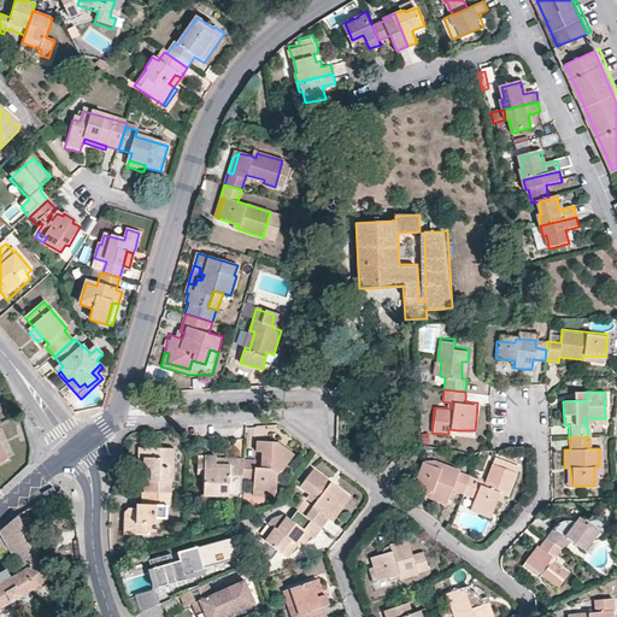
[(252,459),(244,458),(242,483),(253,485),(253,495),(276,495),(276,477),(293,454),(275,441),(270,441),(257,441),(257,450),(259,451),(259,465),(252,465),(252,459)]
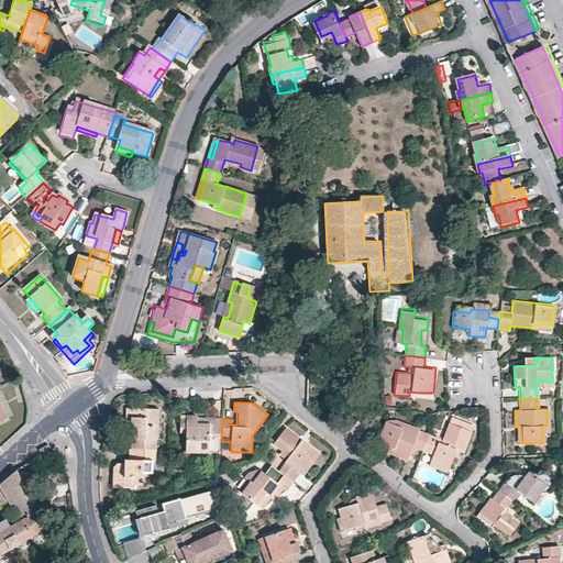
[(135,438),(135,450),(155,450),(155,439),(157,439),(158,418),(154,418),(155,408),(131,407),(130,429),(130,437),(135,438)]
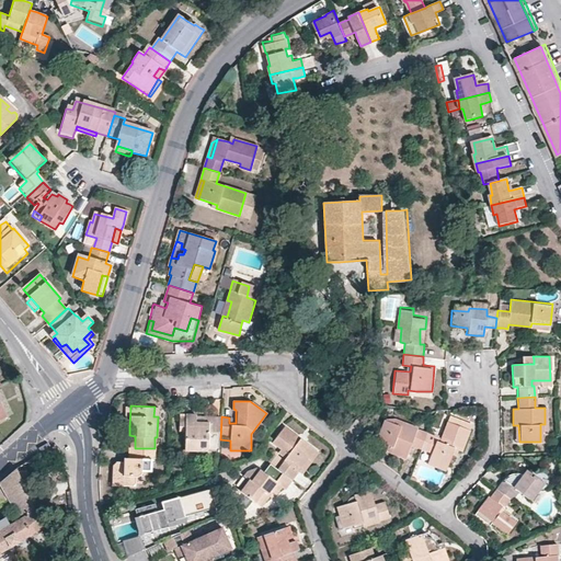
[(220,439),(221,416),(205,415),(205,420),(196,420),(196,415),(196,412),(180,411),(180,424),(185,424),(185,430),(185,447),(197,447),(197,443),(208,443),(219,443),(220,439)]
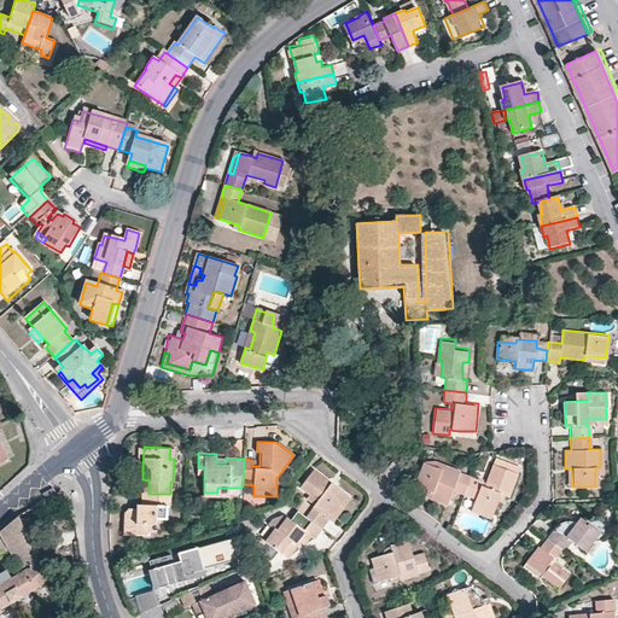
[(392,478),(401,467),(392,460),(384,471),(388,474),(392,478)]
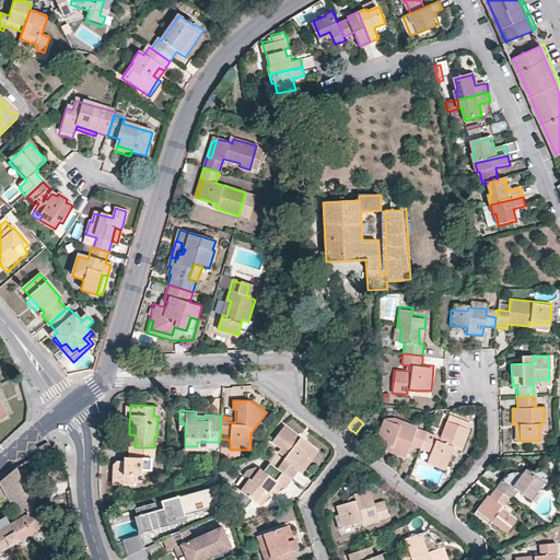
[(413,426),(392,418),(391,421),(384,420),(376,442),(387,446),(391,447),(388,452),(404,458),(408,445),(420,448),(426,432),(412,428),(413,426)]
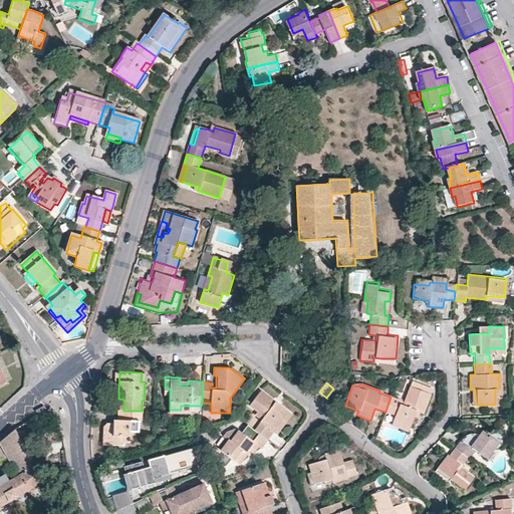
[(401,400),(391,397),(386,412),(395,416),(393,421),(410,427),(415,415),(416,411),(423,413),(429,394),(409,387),(403,405),(400,404),(401,400)]
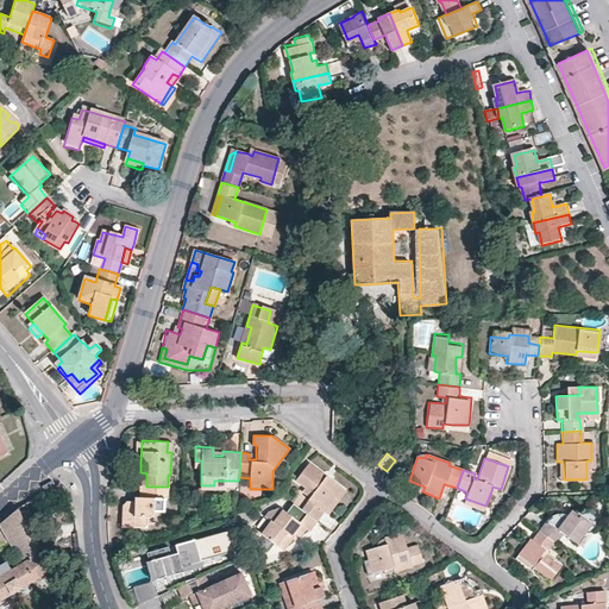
[(311,498),(302,509),(318,521),(341,489),(328,479),(308,464),(295,481),(305,489),(303,491),(311,498)]
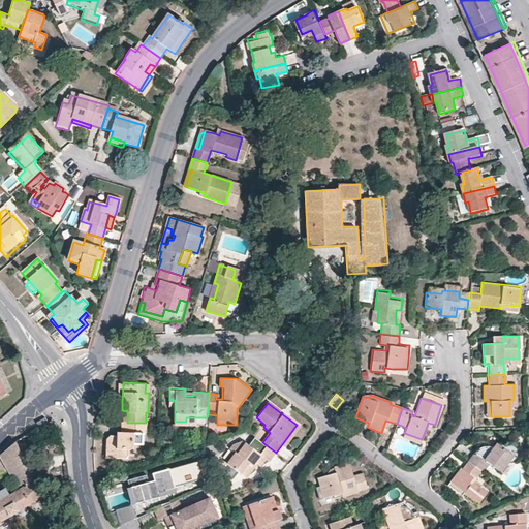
[(53,418),(26,435),(28,441),(56,425),(53,418)]
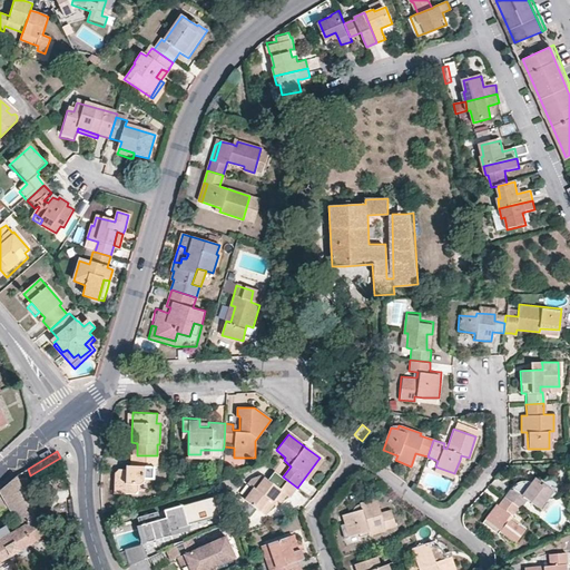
[(137,455),(135,455),(135,467),(130,467),(130,471),(124,471),(119,474),(119,482),(119,489),(123,489),(123,494),(137,494),(137,482),(141,482),(141,478),(154,478),(155,468),(158,468),(159,455),(157,455),(137,455)]
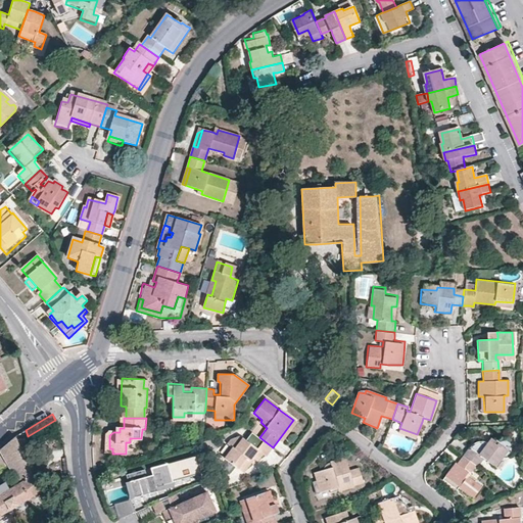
[(259,437),(252,431),(246,439),(243,437),(240,441),(235,447),(233,446),(225,457),(242,470),(252,458),(254,459),(257,461),(259,459),(263,455),(266,457),(273,447),(259,437)]
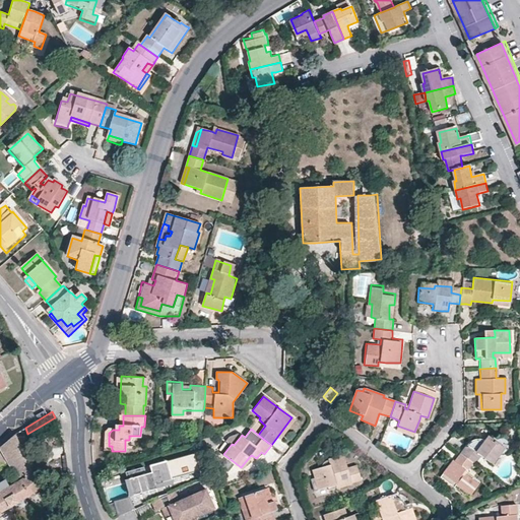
[(16,434),(0,446),(0,470),(10,465),(17,478),(7,483),(8,486),(29,474),(36,472),(20,443),(16,434)]
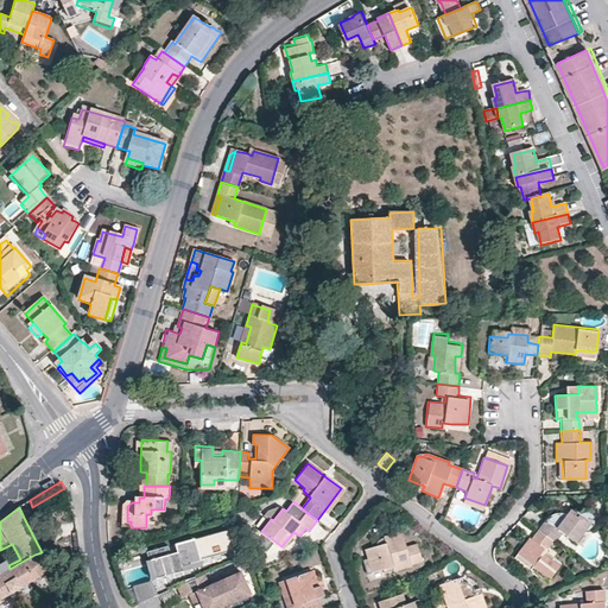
[(540,524),(537,529),(552,539),(553,540),(561,531),(575,540),(588,521),(570,508),(565,513),(564,513),(562,512),(558,513),(555,513),(551,514),(548,515),(544,519),(540,524)]
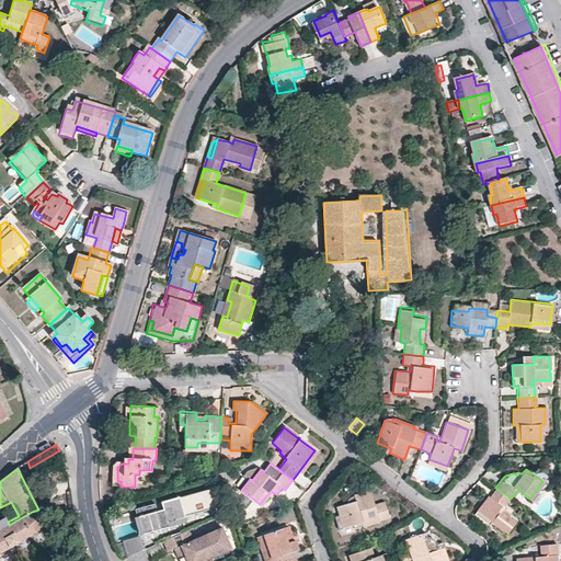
[(238,488),(241,490),(250,479),(247,477),(238,488)]
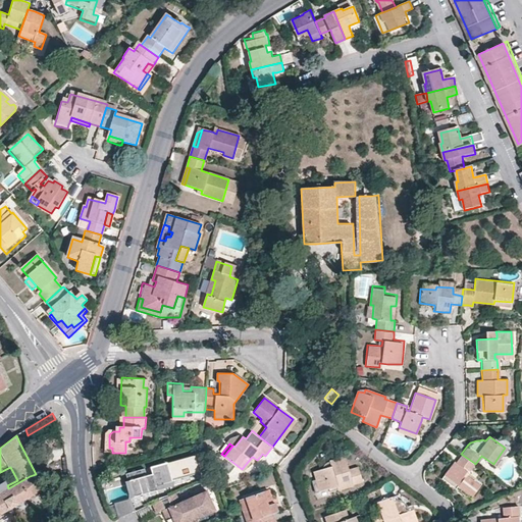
[(144,467),(125,472),(132,491),(141,488),(173,479),(172,478),(201,469),(195,451),(150,465),(152,472),(146,474),(144,467)]
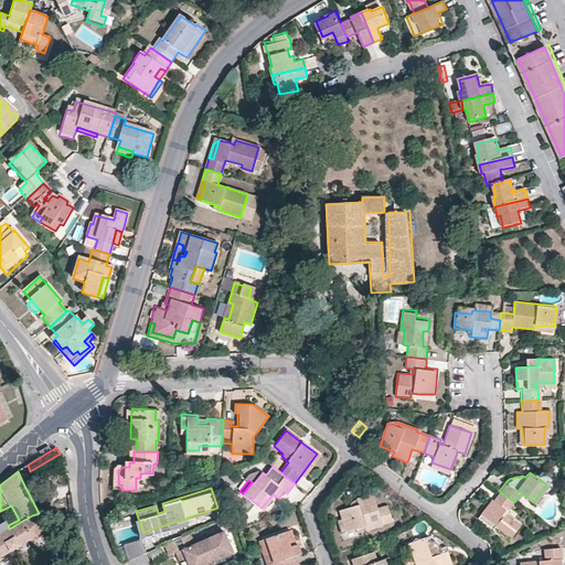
[(507,509),(513,501),(499,491),(492,500),(491,499),(482,511),(480,513),(493,524),(491,526),(494,529),(507,539),(520,521),(512,515),(513,514),(507,509)]
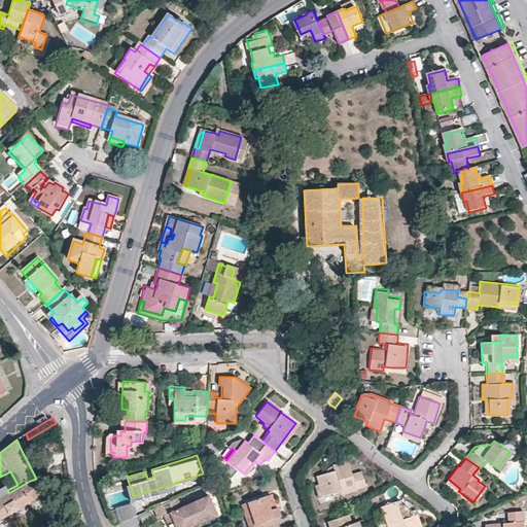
[(246,476),(256,462),(254,461),(244,473),(246,476)]
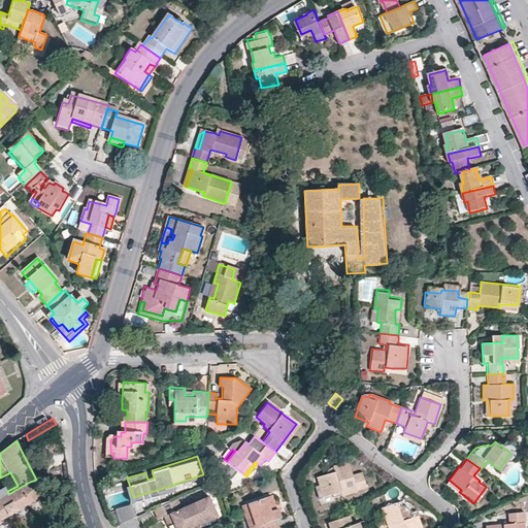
[(348,464),(332,469),(333,471),(334,476),(330,477),(312,484),(320,503),(334,497),(341,495),(343,499),(358,493),(358,492),(367,488),(362,473),(352,477),(350,470),(348,464)]
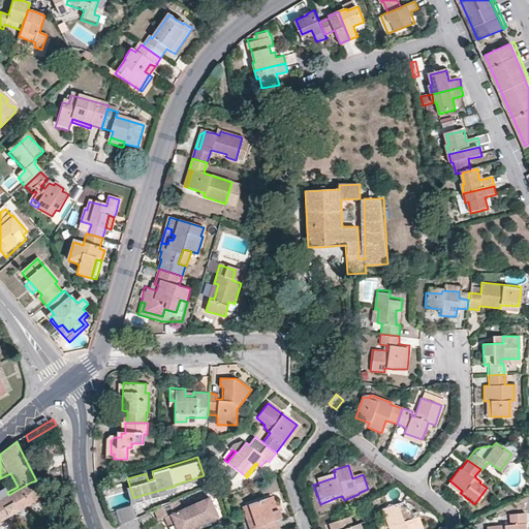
[(149,472),(146,473),(148,480),(154,478),(152,471),(149,472)]
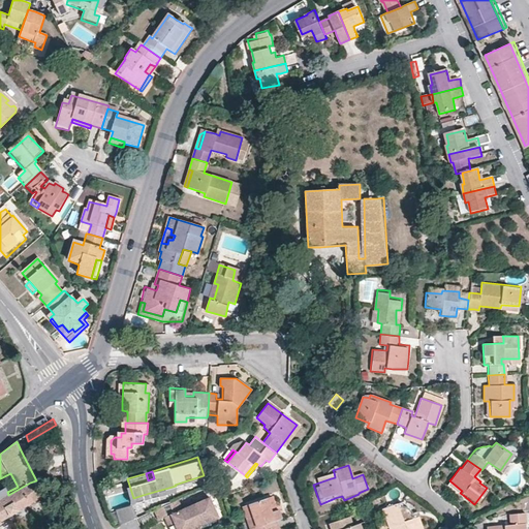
[(0,521),(45,498),(36,480),(30,483),(8,495),(7,492),(6,493),(5,491),(0,493),(0,521)]
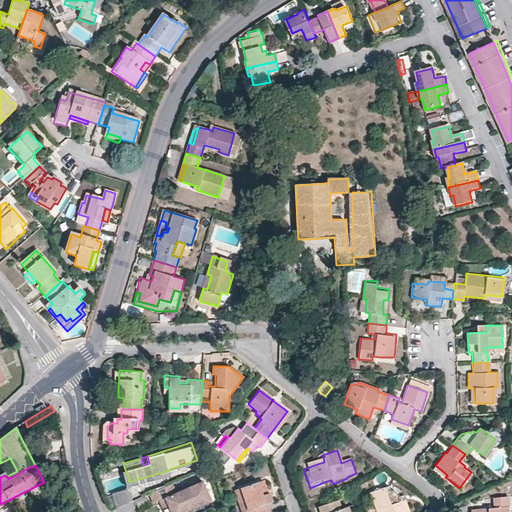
[(433,468),(445,477),(447,475),(435,465),(433,468)]
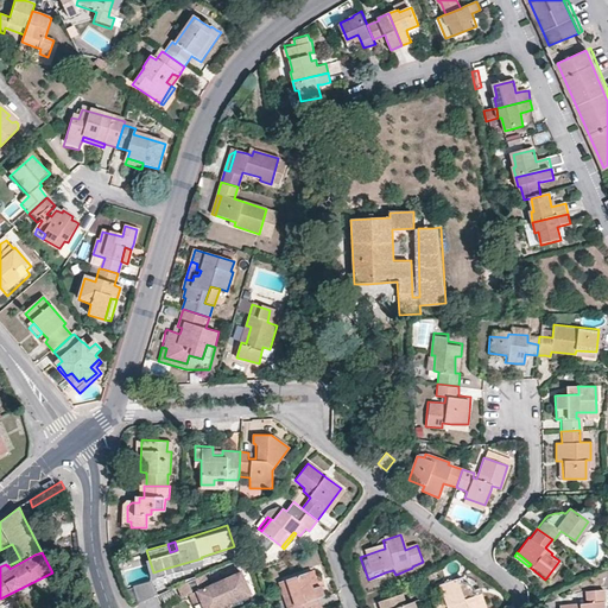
[(202,558),(164,569),(165,574),(203,562),(202,558)]
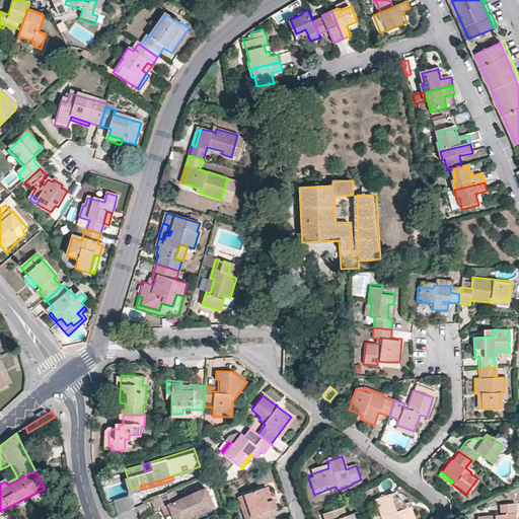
[(267,487),(263,489),(267,502),(272,500),(270,496),(267,488),(267,487)]
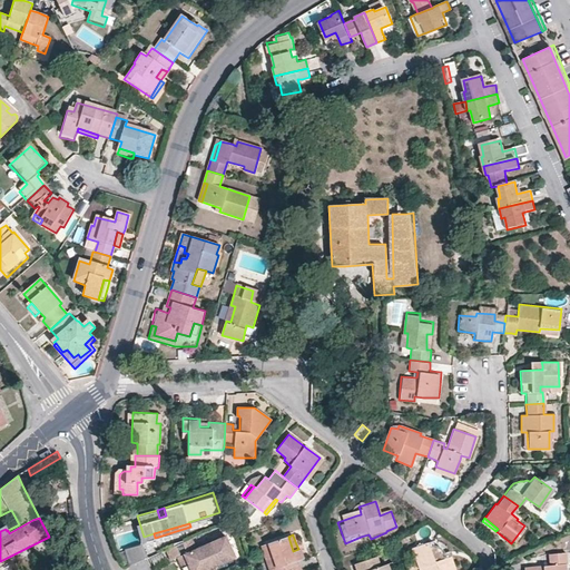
[(192,538),(166,549),(170,560),(178,557),(184,554),(190,569),(206,569),(236,557),(226,536),(196,549),(192,538)]
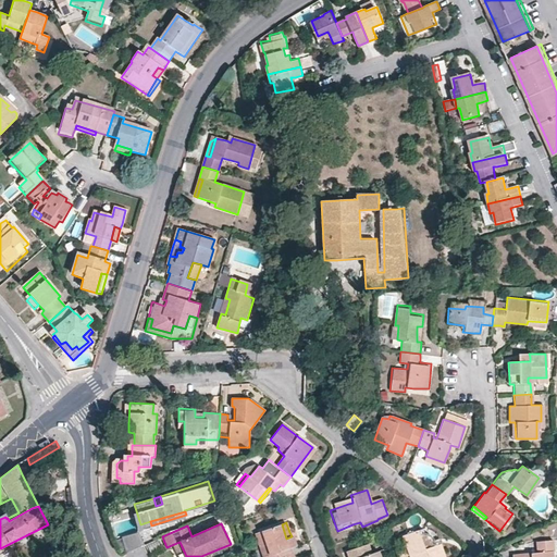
[(282,524),(263,531),(267,541),(271,554),(265,556),(294,556),(292,547),(296,545),(293,535),(292,536),(286,539),(282,524)]
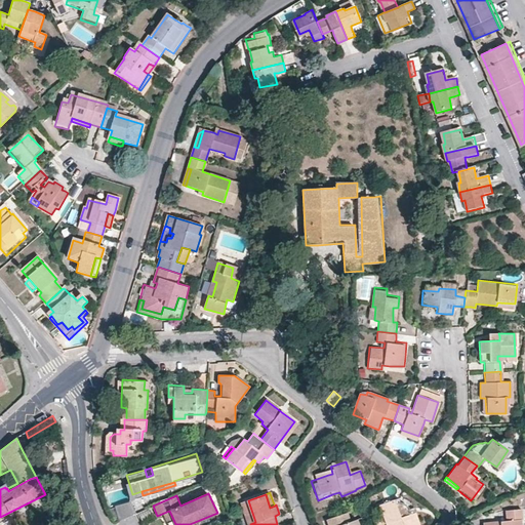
[(399,497),(395,498),(401,516),(405,515),(399,497)]
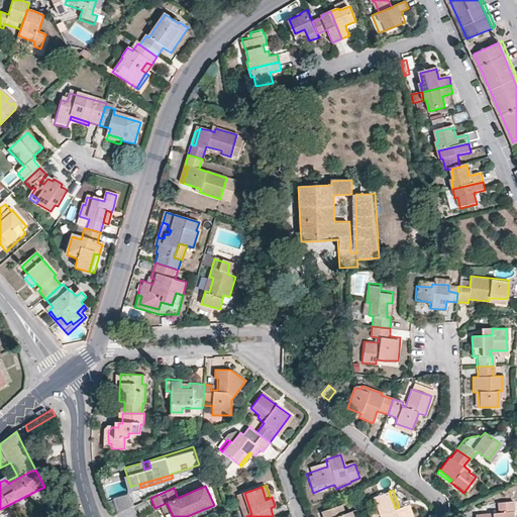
[(395,508),(389,491),(374,497),(380,515),(382,515),(382,516),(414,516),(409,503),(399,507),(395,508)]
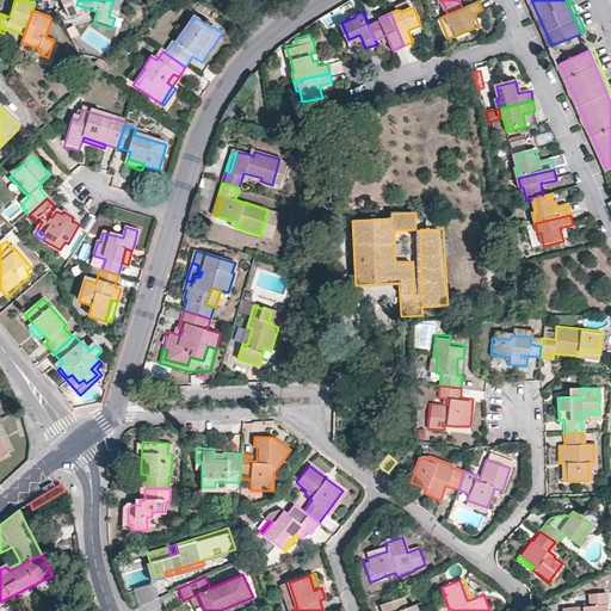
[(154,598),(150,585),(134,590),(139,604),(154,598)]
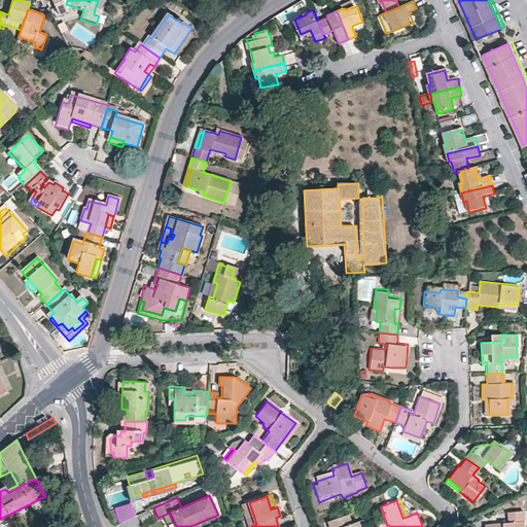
[(508,522),(485,524),(485,526),(523,526),(523,521),(525,521),(524,511),(507,513),(508,522)]
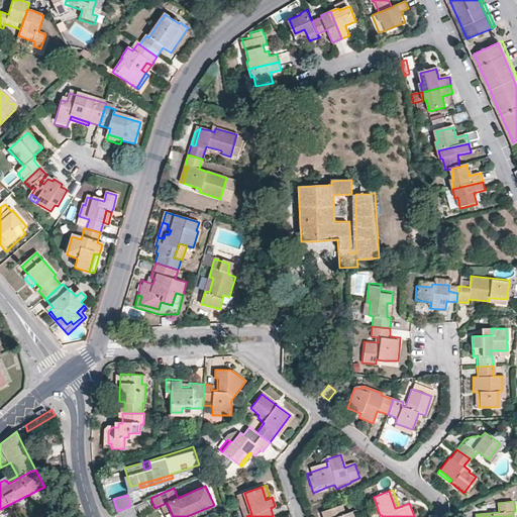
[(173,516),(167,503),(162,505),(164,510),(166,516),(173,516)]
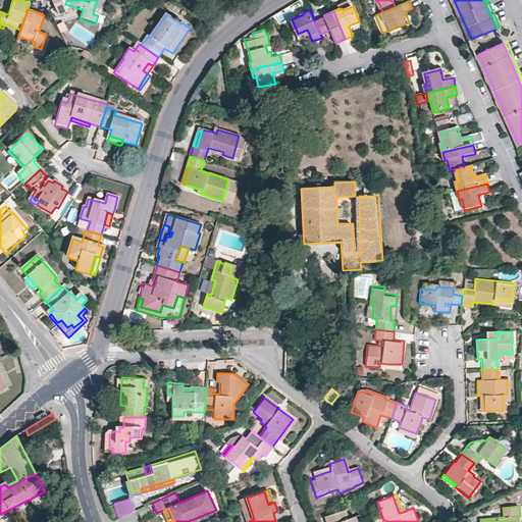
[(345,511),(324,518),(325,521),(356,521),(355,517),(347,519),(345,511)]
